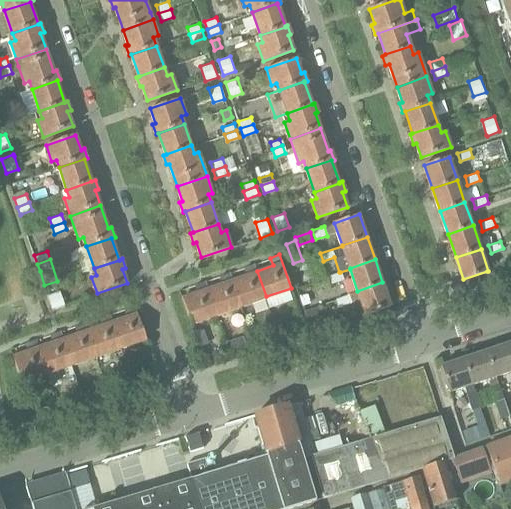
[(266,296),(257,271),(255,263),(246,266),(248,274),(233,279),(242,305),(266,296)]
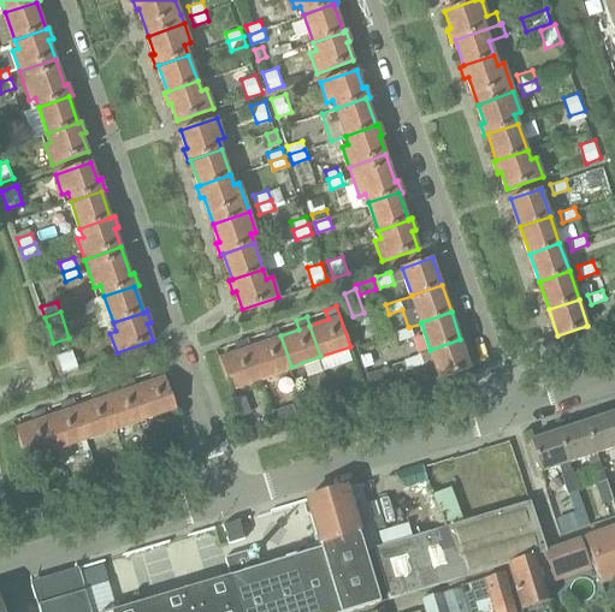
[(291,367),(281,336),(277,326),(266,331),(270,339),(250,346),(261,378),(291,367)]
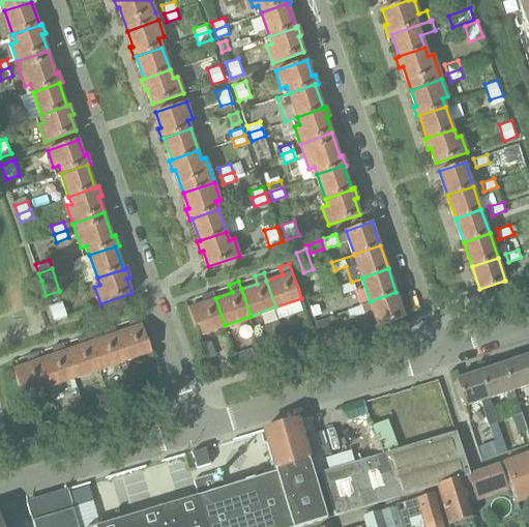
[(352,282),(351,282),(340,285),(343,294),(354,290),(352,282)]
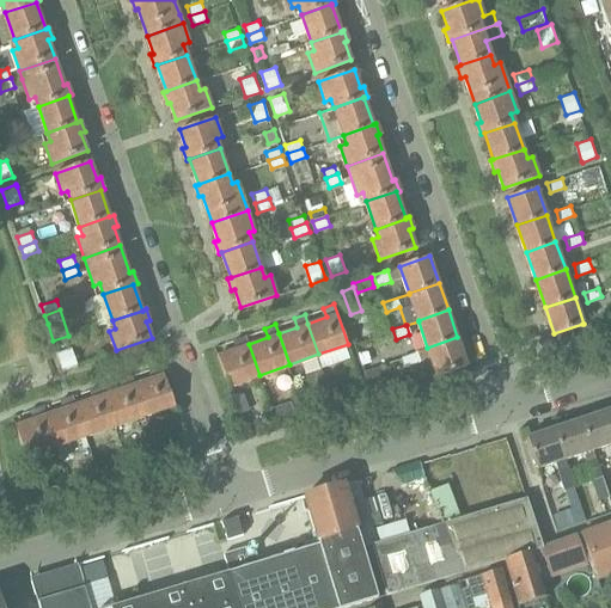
[(260,375),(249,344),(246,335),(236,338),(238,348),(219,354),(230,385),(260,375)]
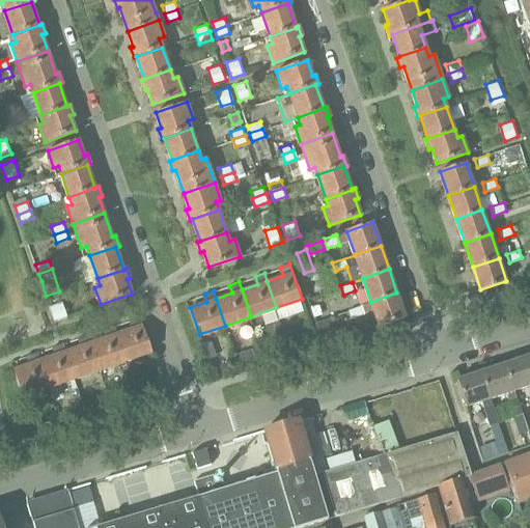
[(370,302),(379,326),(405,316),(396,293),(370,302)]
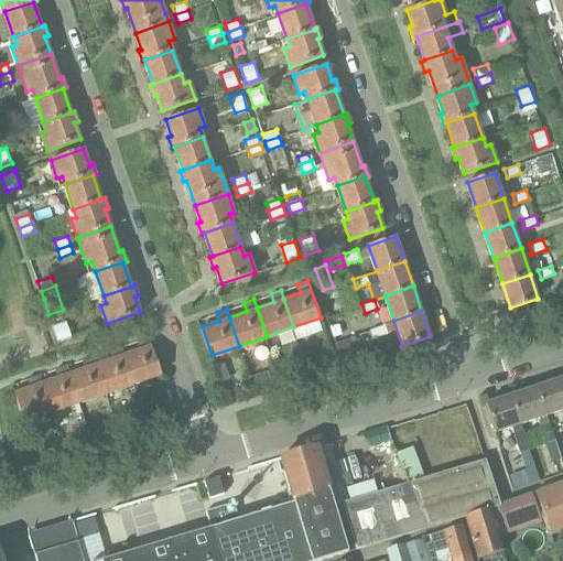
[(58,341),(72,336),(66,320),(53,324),(58,341)]
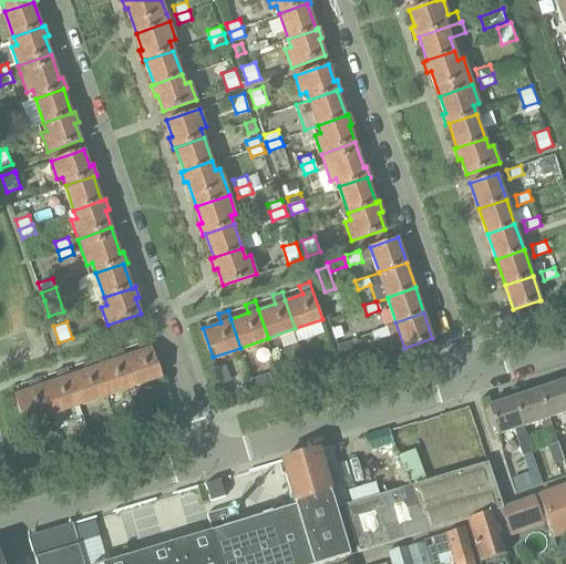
[(376,339),(387,335),(384,326),(372,330),(376,339)]
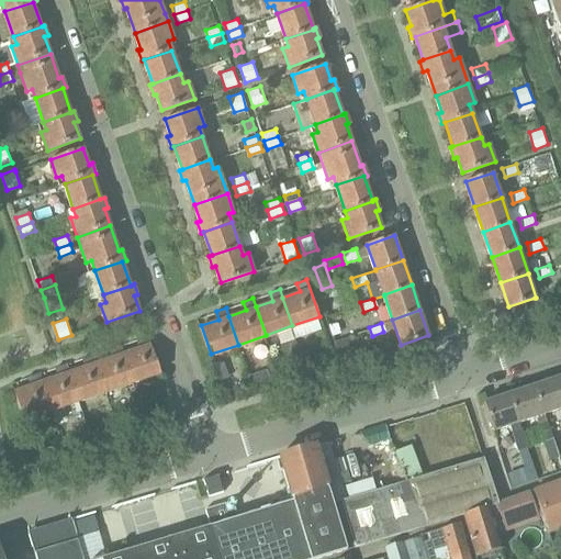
[(139,346),(123,353),(133,381),(160,371),(150,343),(149,343),(147,335),(137,338),(139,346)]
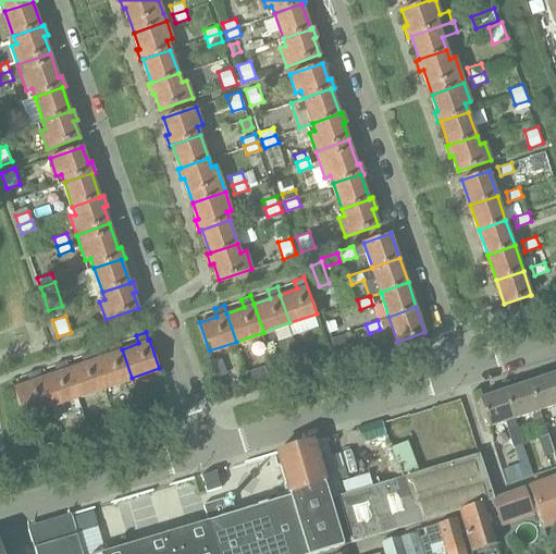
[(104,388),(132,378),(122,349),(119,341),(109,345),(112,353),(99,357),(97,349),(93,351),(104,388)]
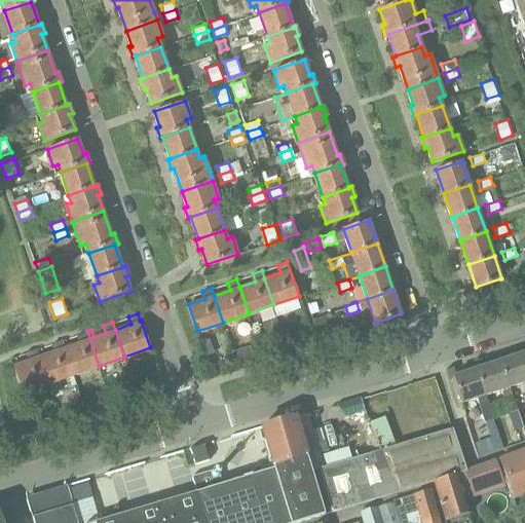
[(80,342),(65,347),(74,375),(99,366),(87,331),(78,334),(80,342)]
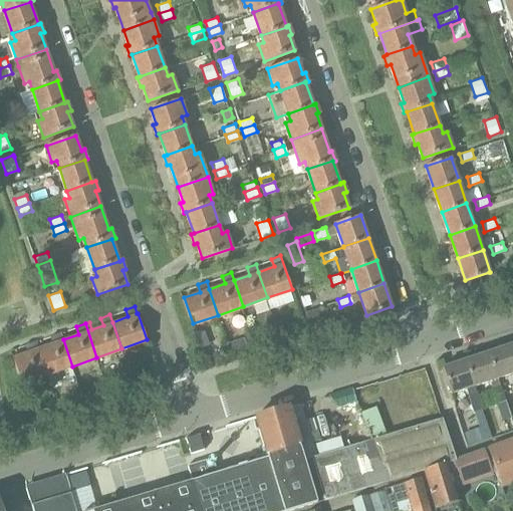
[(54,342),(38,348),(48,374),(72,366),(63,339),(60,332),(51,335),(54,342)]
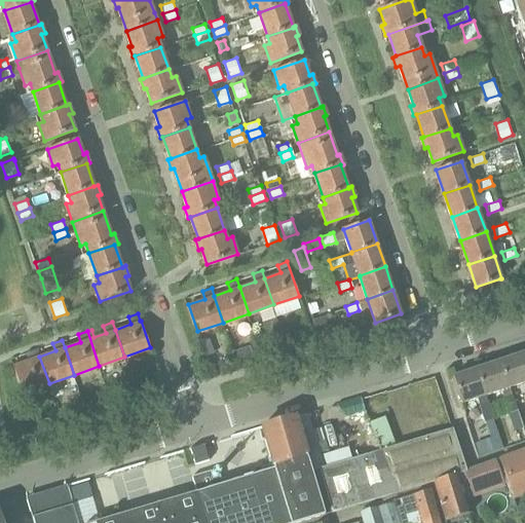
[(232,351),(234,360),(248,356),(245,346),(232,351)]
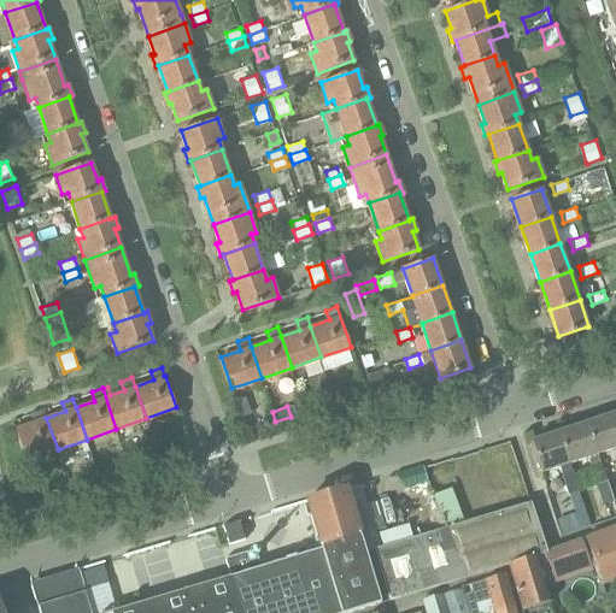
[(28,460),(58,449),(46,418),(44,408),(33,412),(35,422),(17,428),(28,460)]
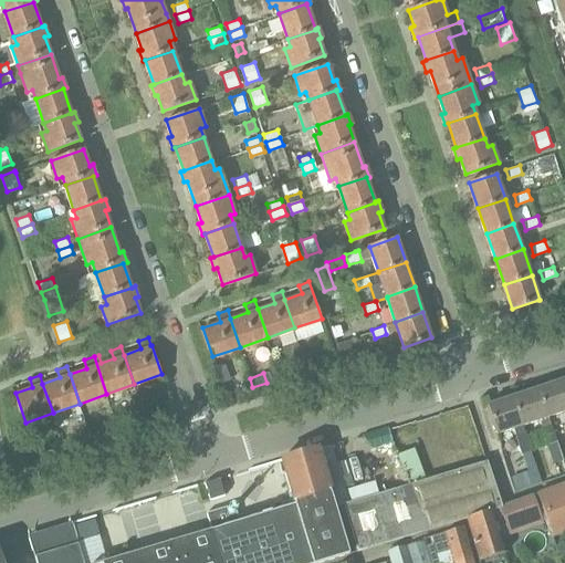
[(540,387),(548,415),(564,408),(564,379),(540,387)]
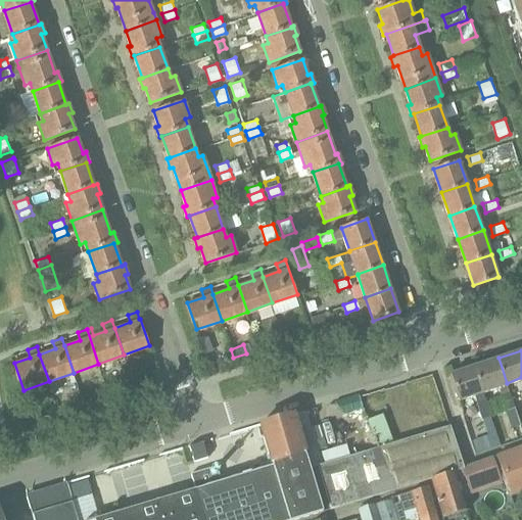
[(483,391),(507,383),(499,358),(475,366),(483,391)]
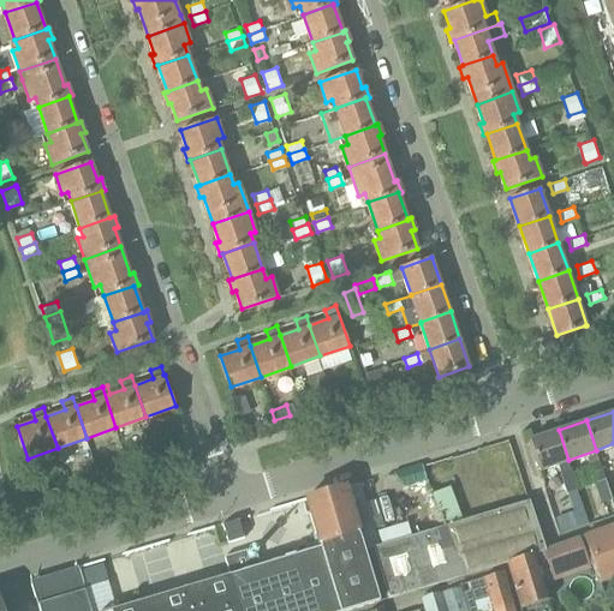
[(568,460),(559,430),(531,439),(541,469),(568,460)]
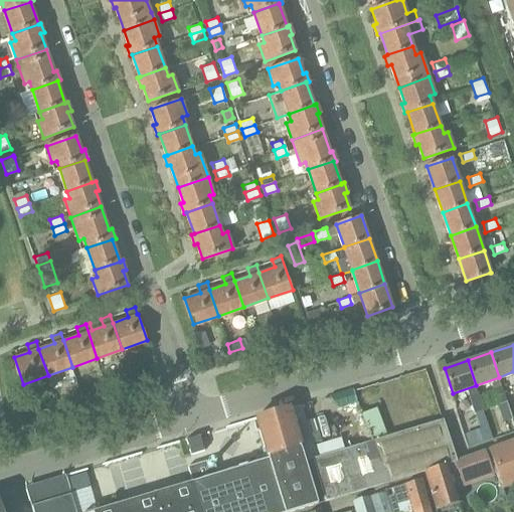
[(508,432),(513,429),(513,421),(502,386),(494,389),(508,432)]
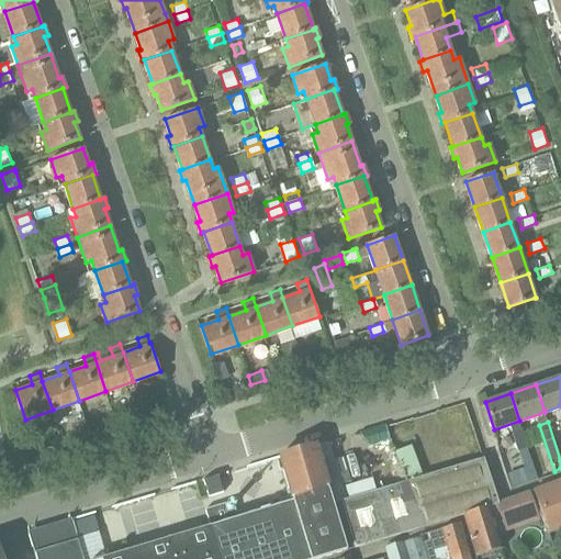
[(529,446),(524,428),(513,433),(518,449),(529,446)]
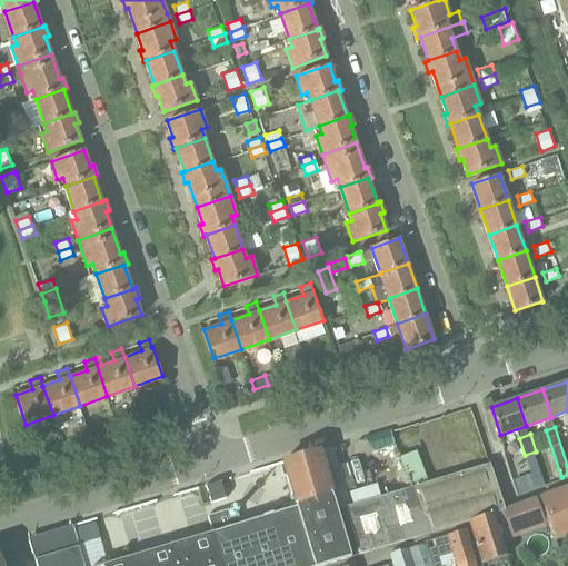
[(326,466),(321,449),(285,460),(295,495),(297,506),(241,523),(237,506),(208,514),(213,530),(212,530),(223,565),(317,565),(352,556),(338,508),(326,466)]
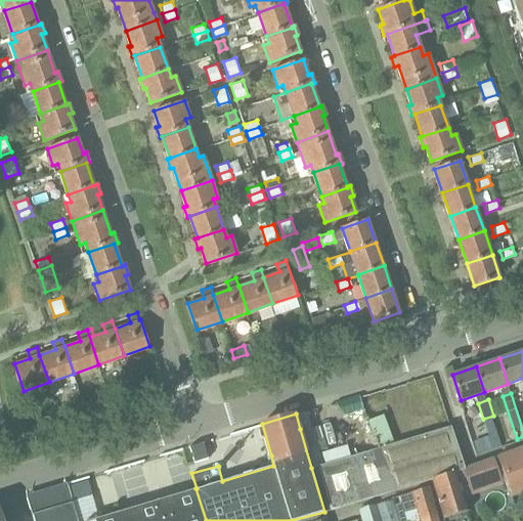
[(383,415),(369,420),(380,446),(394,440),(383,415)]
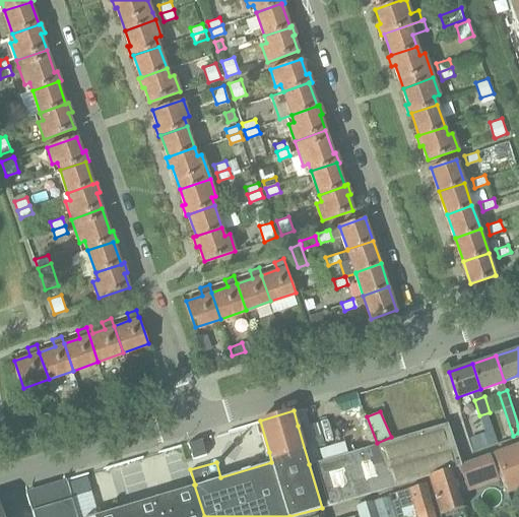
[(448,422),(378,444),(394,486),(428,475),(440,514),(465,506),(460,493),(468,491),(470,490),(461,463),(448,422)]
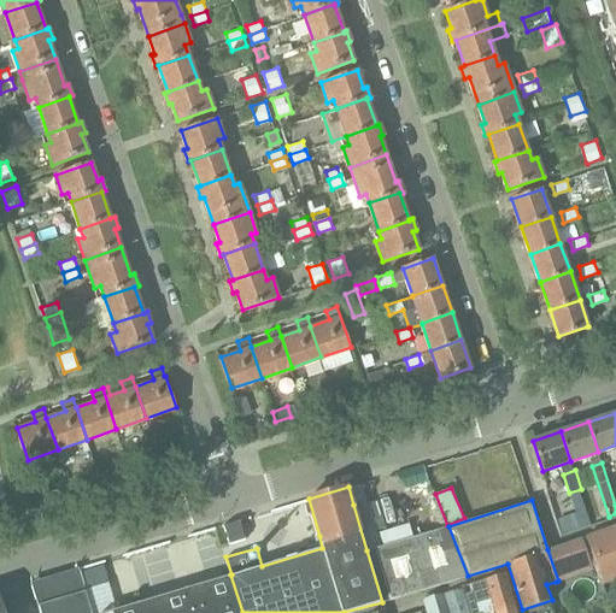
[(367,501),(353,505),(367,550),(376,548),(380,546),(367,501)]
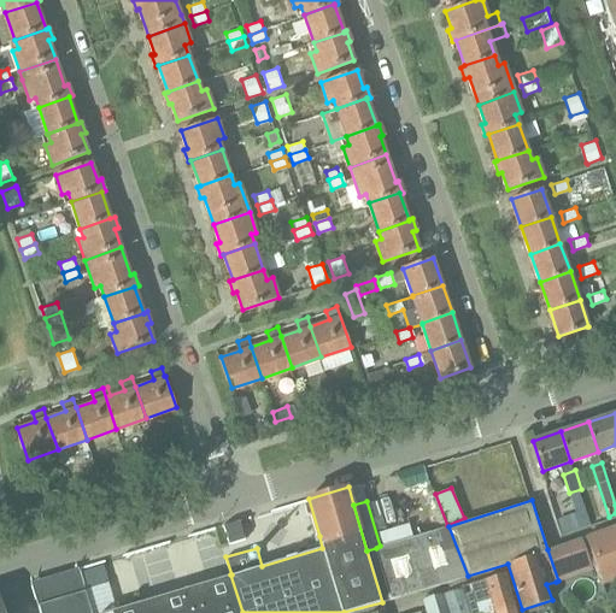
[(229,542),(246,537),(240,519),(224,524),(229,542)]
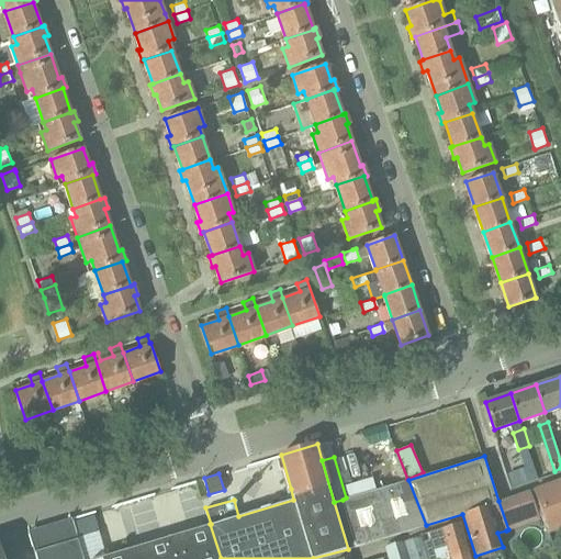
[(560,478),(534,488),(549,532),(560,526),(560,478)]
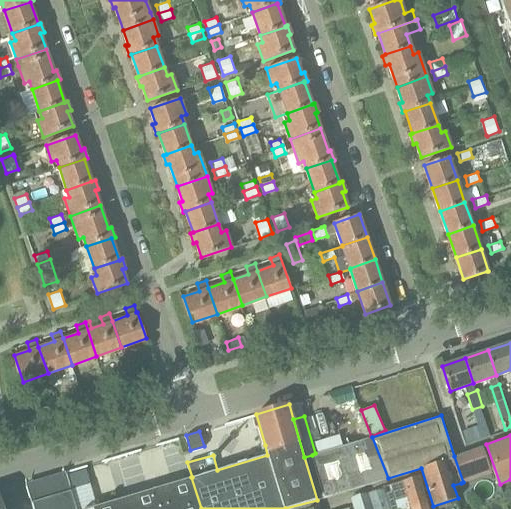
[(388,478),(372,437),(315,453),(312,455),(325,497),(388,478)]
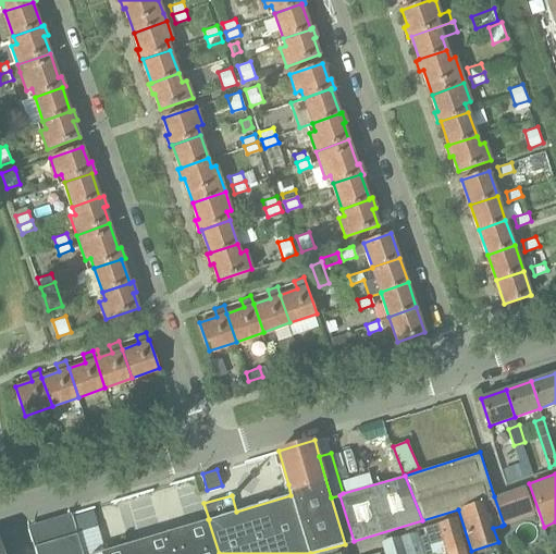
[(524,485),(494,496),(504,525),(535,514),(524,485)]
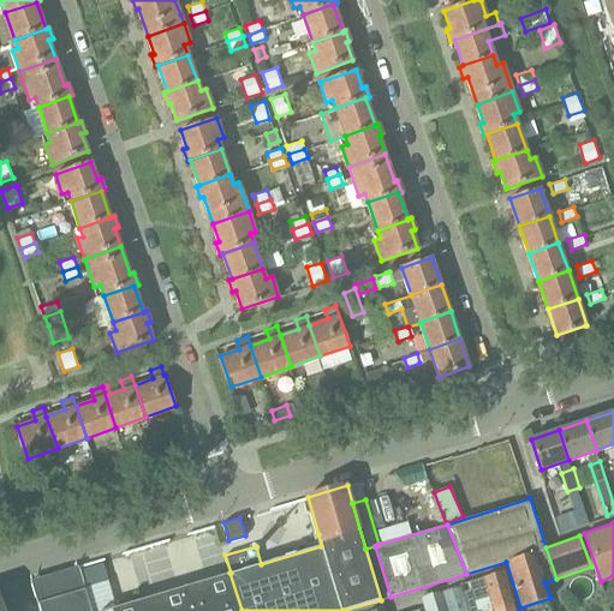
[(103,563),(81,569),(85,586),(108,579),(103,563)]
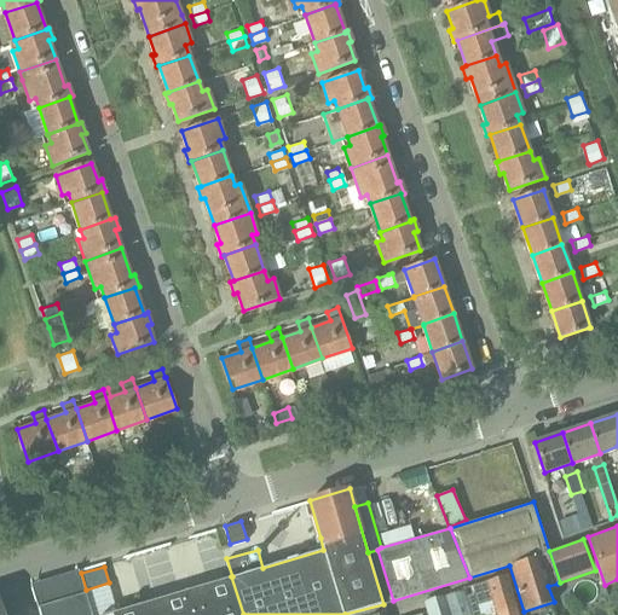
[(506,614),(517,613),(504,574),(484,581),(495,614),(506,614)]
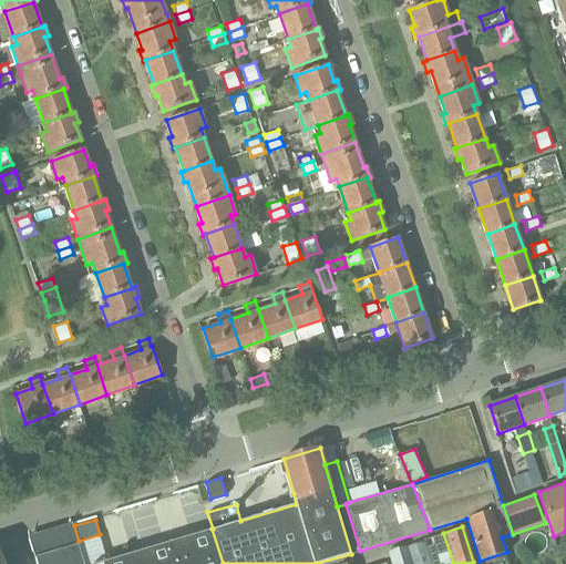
[(223,563),(212,529),(94,563),(223,563)]
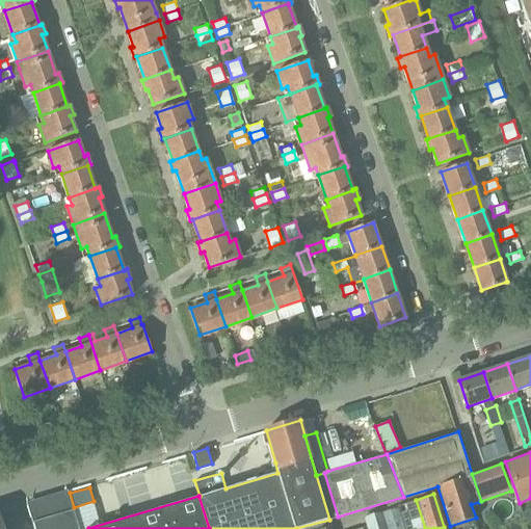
[(415,528),(422,528),(425,528),(416,500),(405,503),(410,521),(413,520),(415,528)]
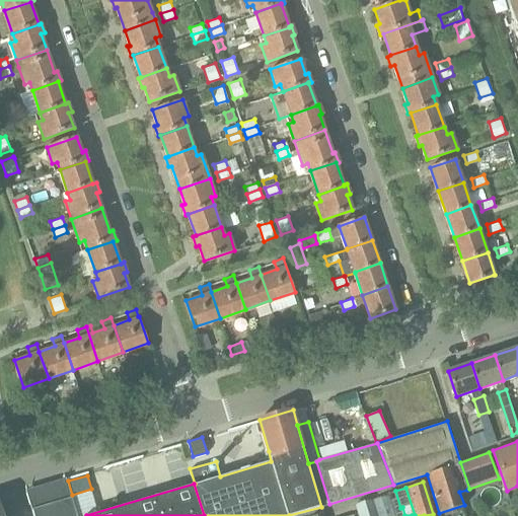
[(77,515),(72,497),(31,509),(33,515),(77,515)]
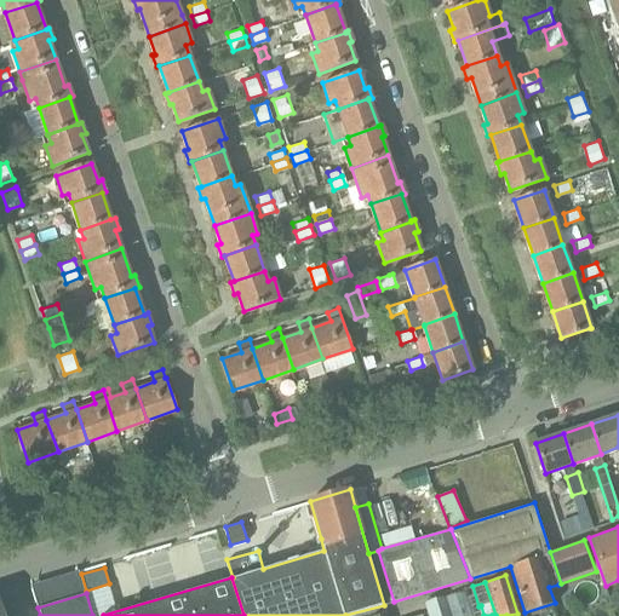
[(425,602),(429,615),(452,615),(446,594),(425,602)]
